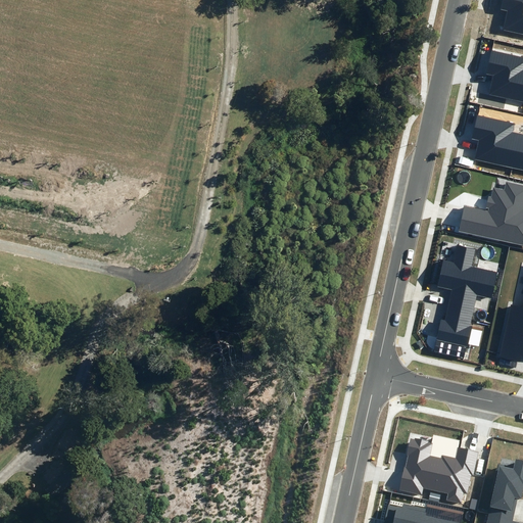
[(503,30),(522,34),(522,0),(502,0),(501,9),(507,10),(503,30)]
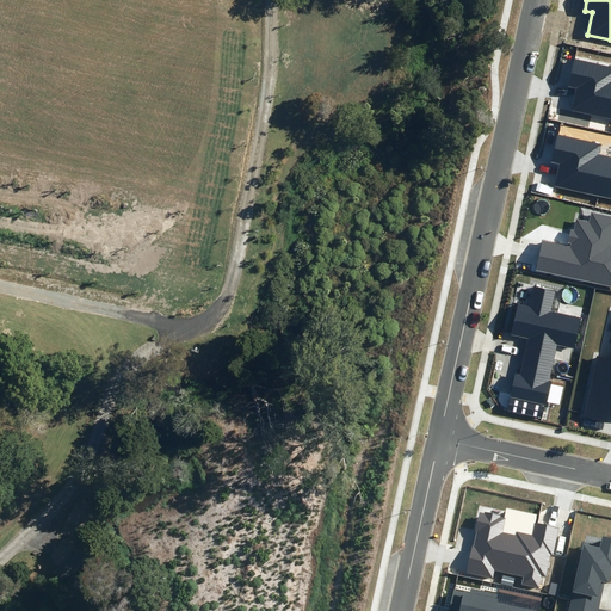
[(571,110),(610,118),(610,66),(574,59),(568,86),(576,87),(571,110)]
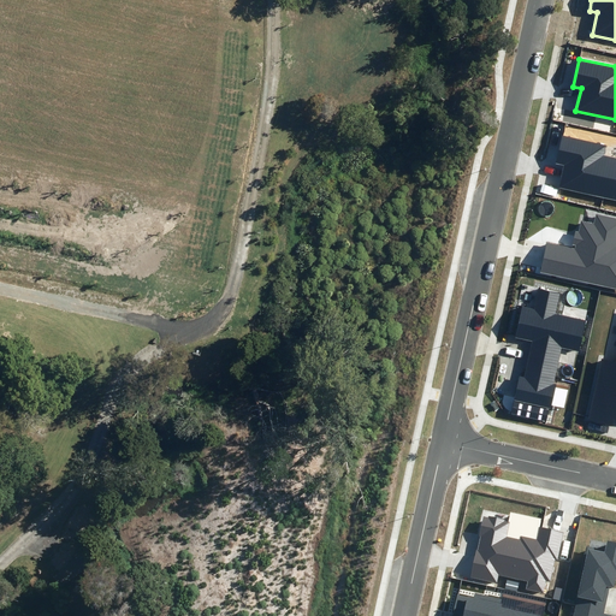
[(558,188),(615,200),(615,157),(604,155),(606,144),(562,135),(556,163),(564,165),(558,188)]
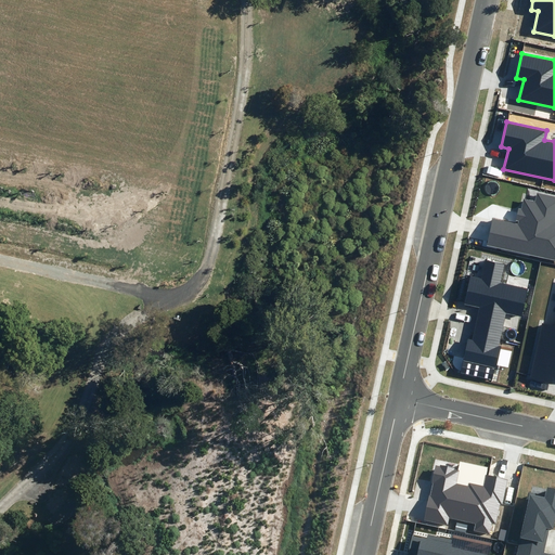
[(487,245),(554,260),(554,196),(538,193),(536,201),(524,198),(521,208),(519,208),(516,220),(519,221),(518,224),(493,219),(487,245)]
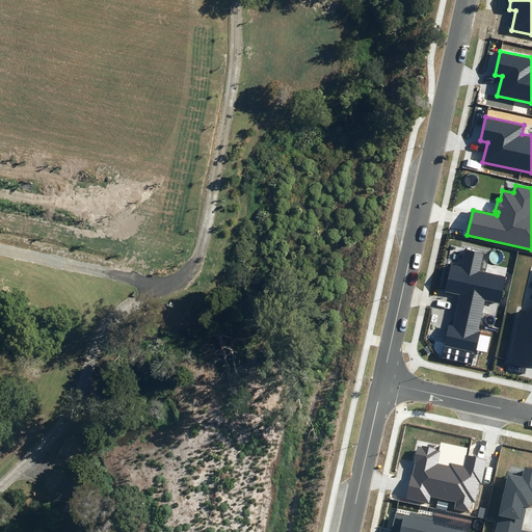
[(501,303),(507,276),(480,270),(484,253),(467,248),(462,267),(451,265),(446,292),(459,294),(453,325),(448,324),(441,357),(472,365),(474,352),(476,353),(480,331),(478,331),(485,300),(501,303)]
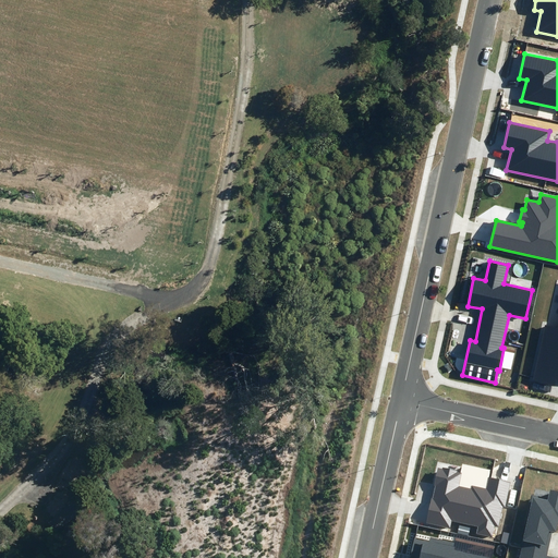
[(556,378),(557,378),(557,326),(557,327),(545,324),(533,380),(554,385),(556,378)]
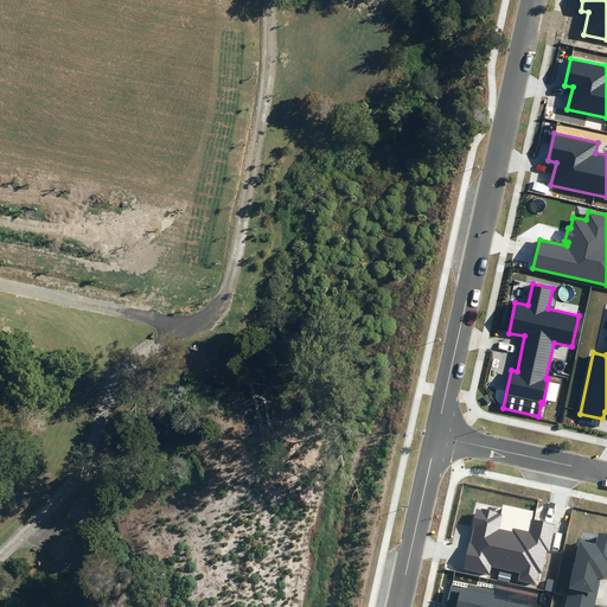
[(518,581),(536,585),(538,573),(542,573),(547,550),(549,550),(555,525),(534,521),(530,534),(515,530),(515,534),(498,530),(502,515),(498,513),(498,511),(480,508),(480,509),(475,509),(462,569),(490,575),(492,568),(519,573),(518,581)]
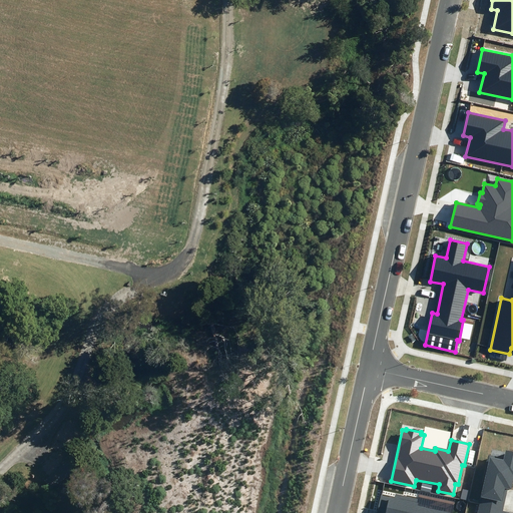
[(479,503),(503,509),(507,489),(511,489),(512,481),(512,451),(506,450),(504,458),(489,455),(479,503)]
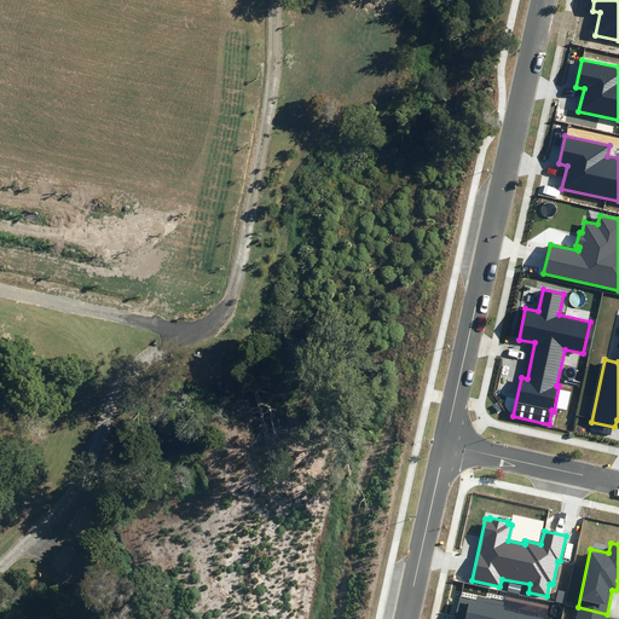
[(545,618),(547,618),(504,609),(504,607),(504,602),(478,596),(476,601),(460,597),(455,618),(545,618)]
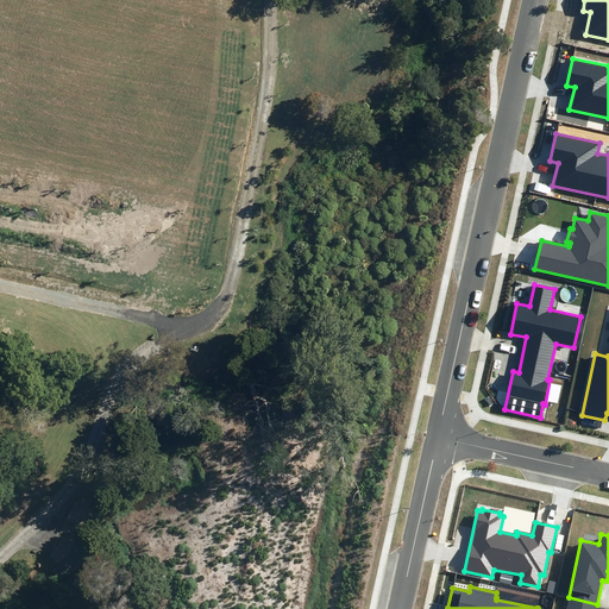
[(597,604),(569,597),(566,608),(603,608),(604,608),(597,607),(597,604)]
